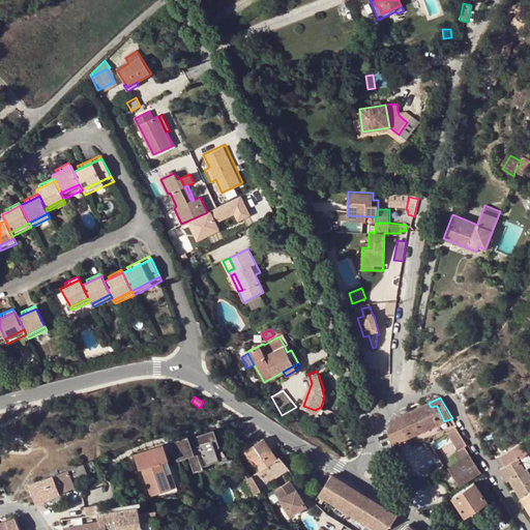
[(391,444),(444,421),(437,406),(431,407),(429,403),(398,416),(386,432),(391,444)]
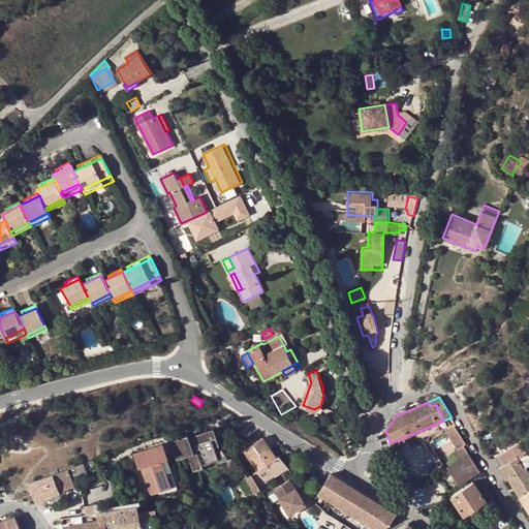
[(462,436),(456,426),(447,431),(453,440),(457,439),(462,436)]
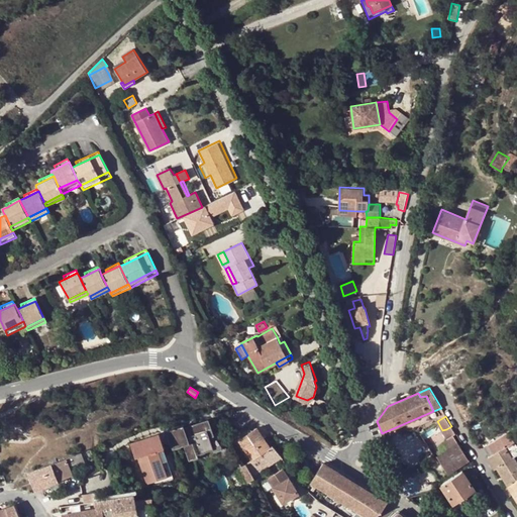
[(244,450),(263,437),(256,428),(238,440),(244,450)]
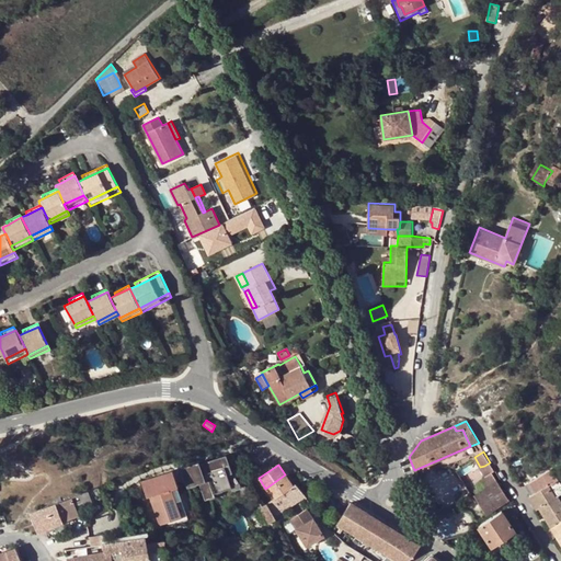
[(538,508),(550,527),(560,519),(560,501),(558,496),(556,493),(560,489),(560,484),(551,469),(525,485),(530,495),(528,497),(536,510),(538,508)]
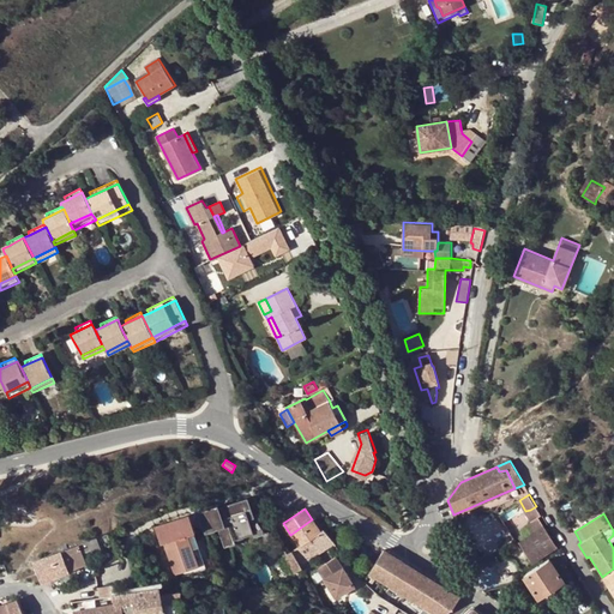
[(174,576),(198,566),(186,535),(193,533),(194,533),(188,515),(155,527),(160,543),(163,543),(174,576)]
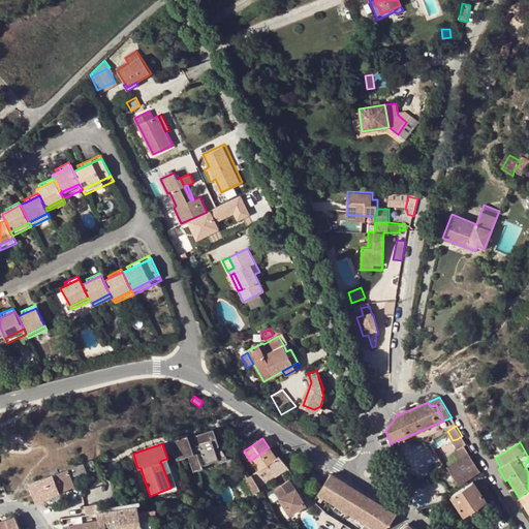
[(276,458),(278,457),(271,446),(269,447),(276,458)]
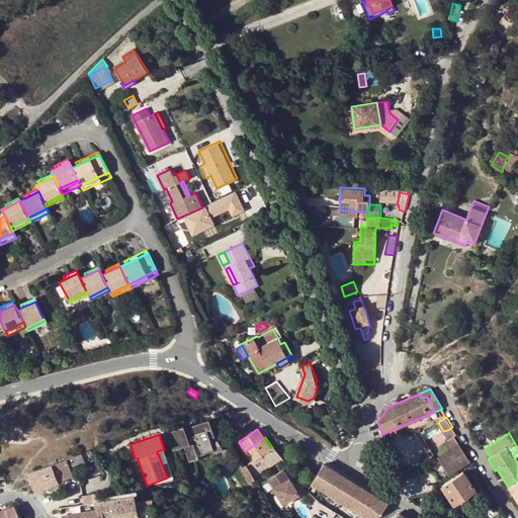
[(458,443),(454,437),(447,442),(451,449),(438,458),(449,476),(470,462),(458,443)]
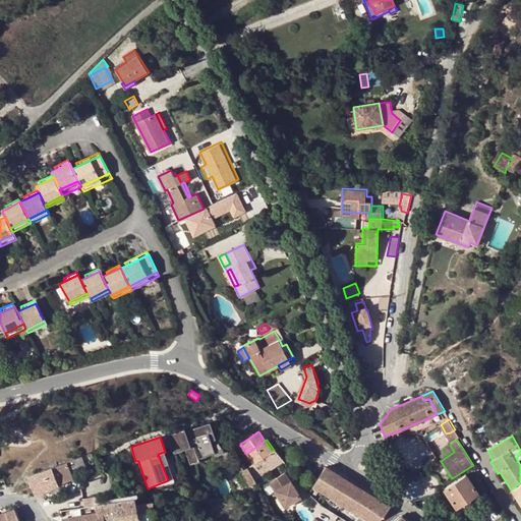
[(272,451),(265,441),(246,454),(253,463),(272,451)]
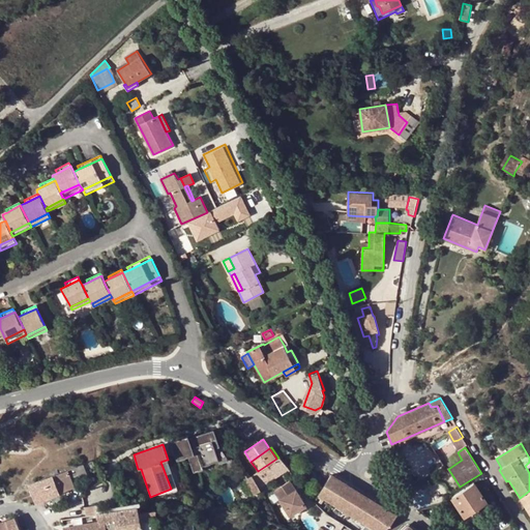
[(288,451),(278,458),(282,462),(293,453),(288,451)]
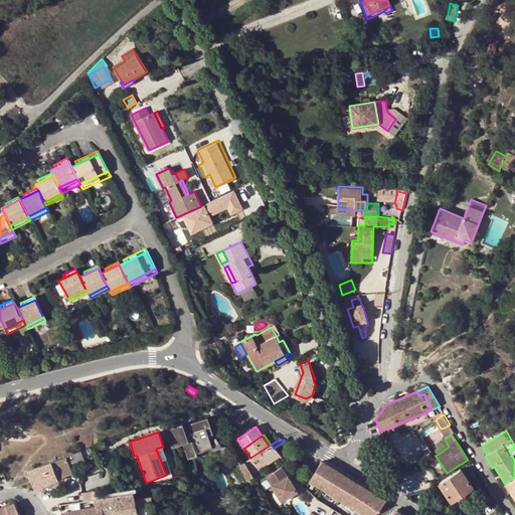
[(250,458),(244,462),(251,475),(280,456),(274,449),(271,445),(269,446),(250,458)]
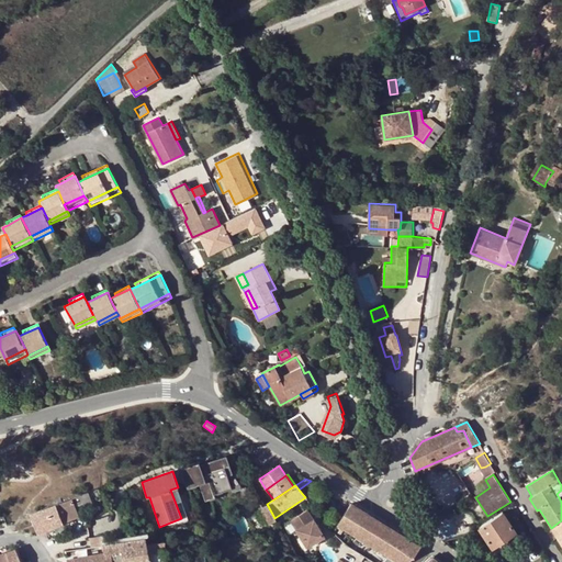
[(170,490),(181,518),(187,516),(177,487),(170,490)]
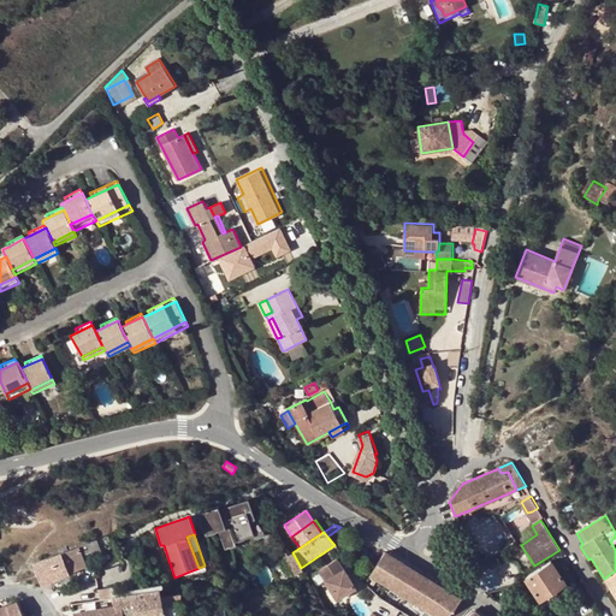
[(96,539),(78,546),(81,555),(92,551),(95,560),(102,557),(96,539)]
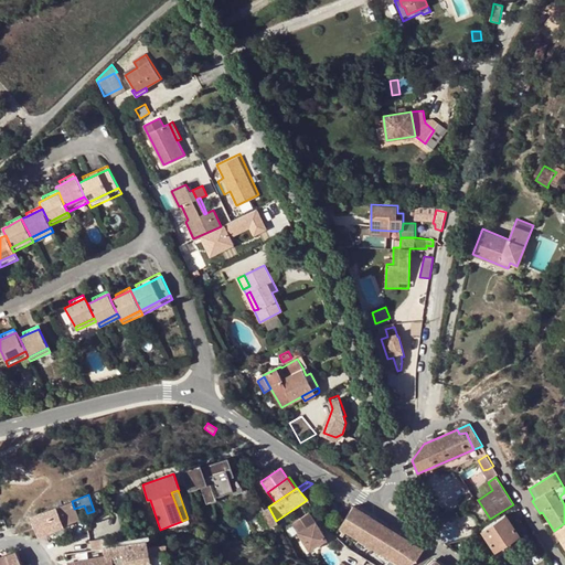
[(74,509),(72,501),(30,516),(38,536),(40,535),(46,532),(54,530),(63,525),(78,520),(74,509)]
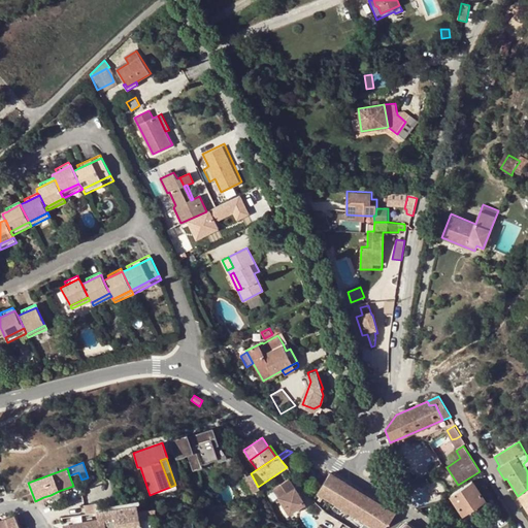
[(394,515),(330,472),(317,493),(320,495),(323,497),(364,523),(371,527),(384,527),(389,525),(394,515)]
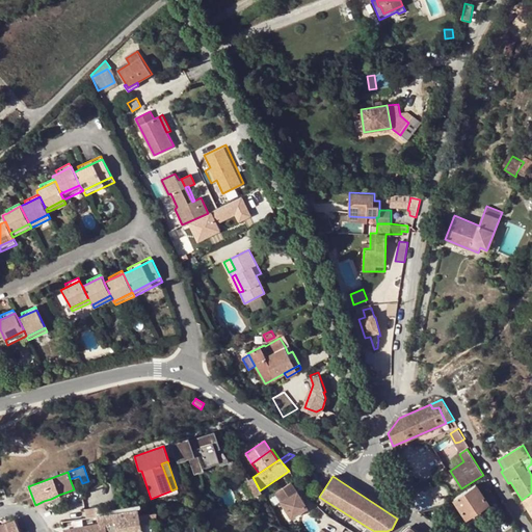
[(255,497),(261,494),(260,490),(253,477),(246,481),(255,497)]
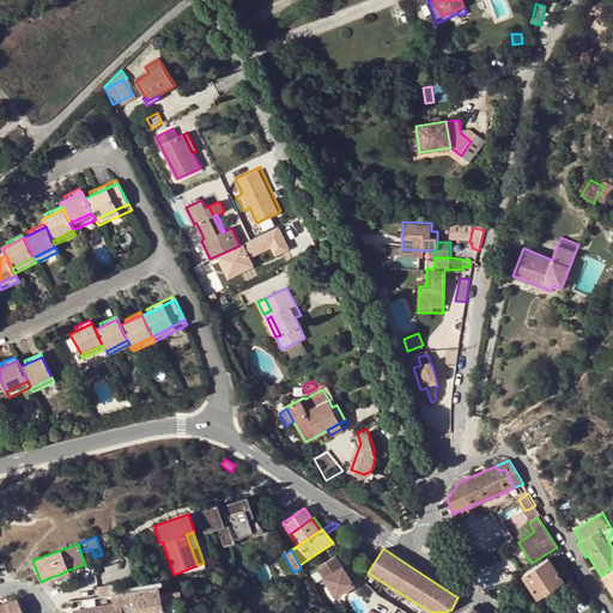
[(338,553),(316,566),(335,598),(356,586),(338,553)]
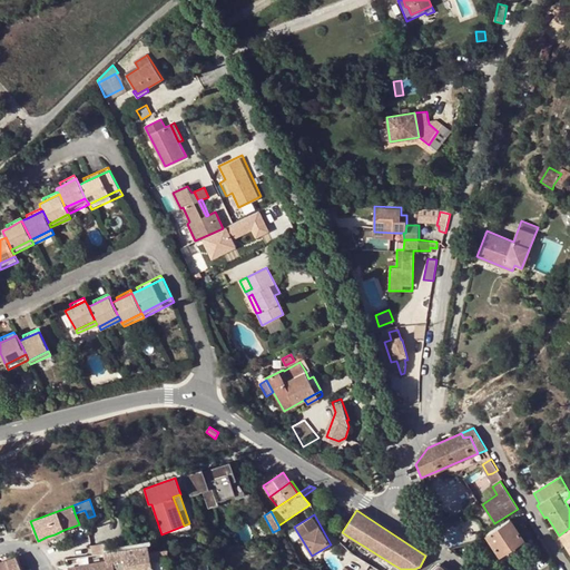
[(510,520),(485,536),(500,556),(523,540),(510,520)]
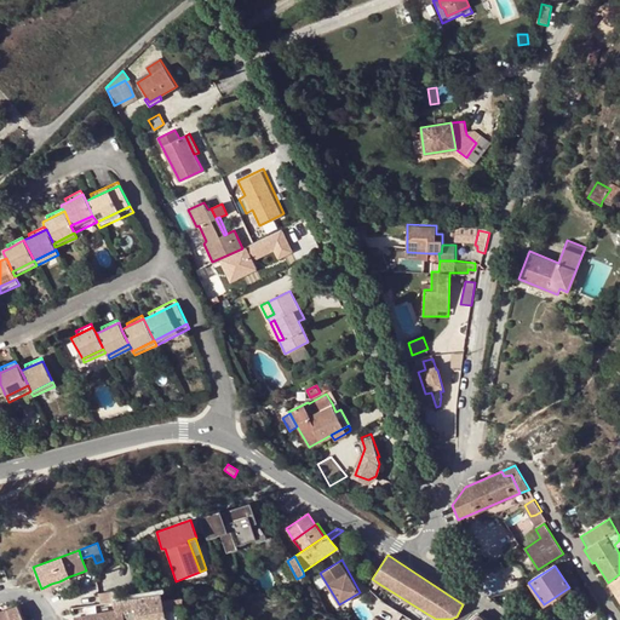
[(619,574),(608,583),(619,601),(619,574)]
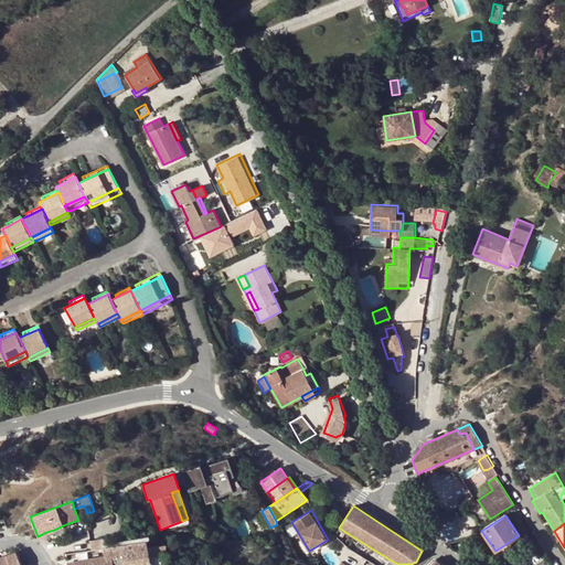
[(63,525),(54,530),(56,535),(65,532),(63,525)]
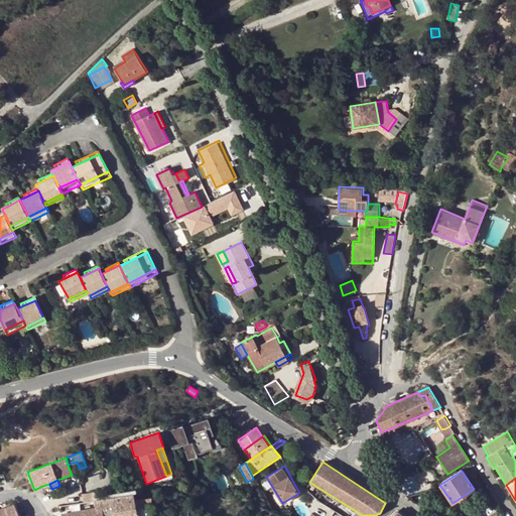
[(476,493),(474,489),(453,503),(455,507),(476,493)]
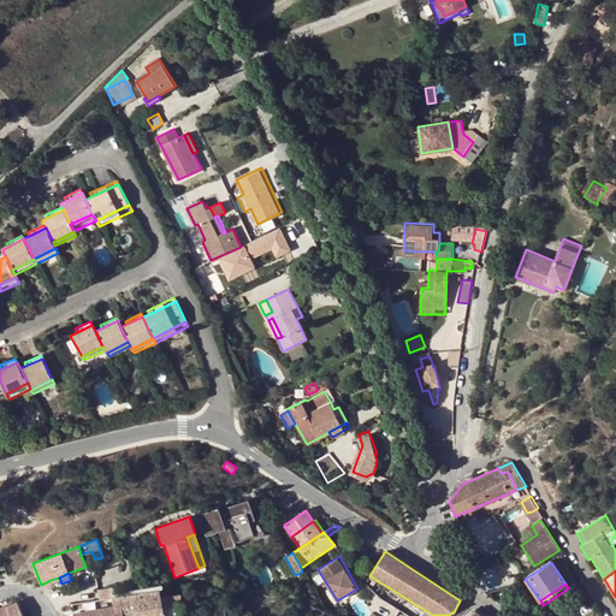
[(100,599),(111,598),(116,597),(114,586),(98,590),(100,599)]
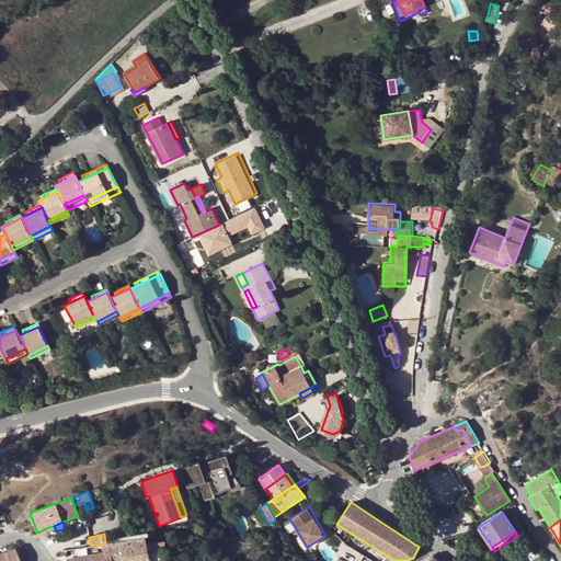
[(148,553),(164,551),(163,540),(146,544),(145,537),(105,544),(101,545),(102,552),(110,551),(111,560),(134,560),(149,558),(148,553)]
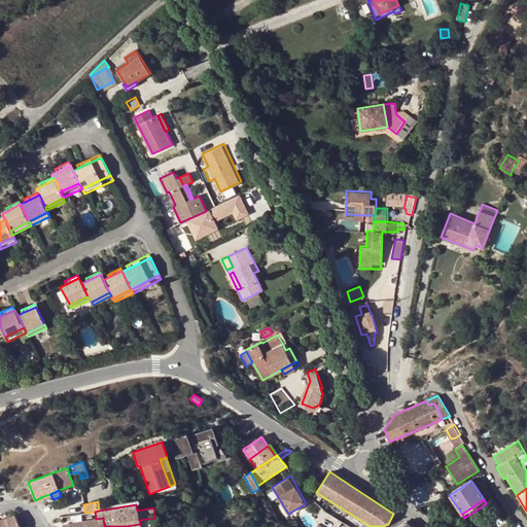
[(0,526),(20,526),(14,515),(10,517),(7,518),(0,520),(0,526)]
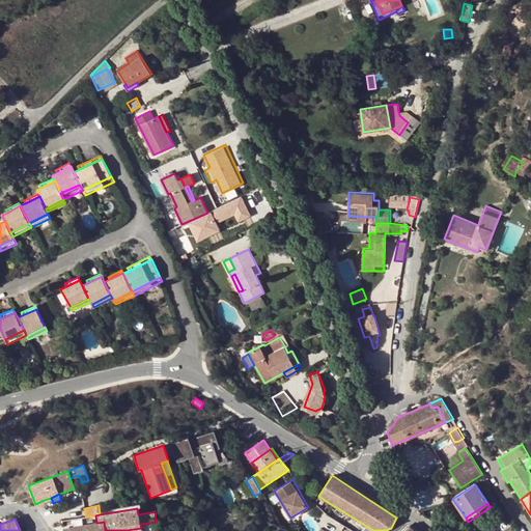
[(62,529),(62,530),(105,530),(104,522),(96,523),(62,529)]
